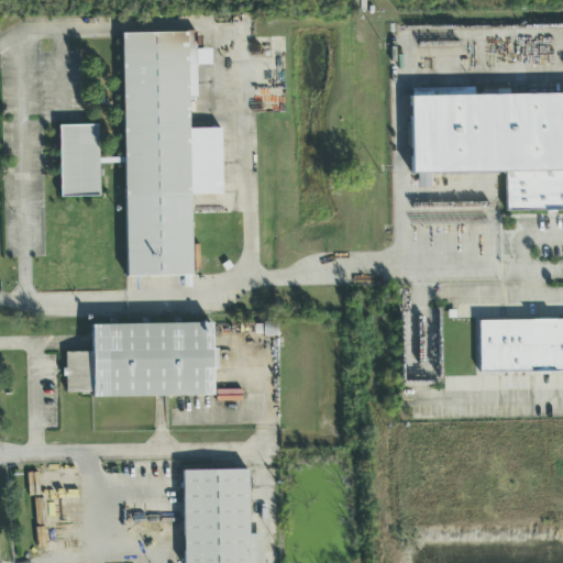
[(223,128),(190,129),(190,98),(197,97),(196,32),(122,33),(127,277),(195,276),(192,196),(224,195),(223,128)]
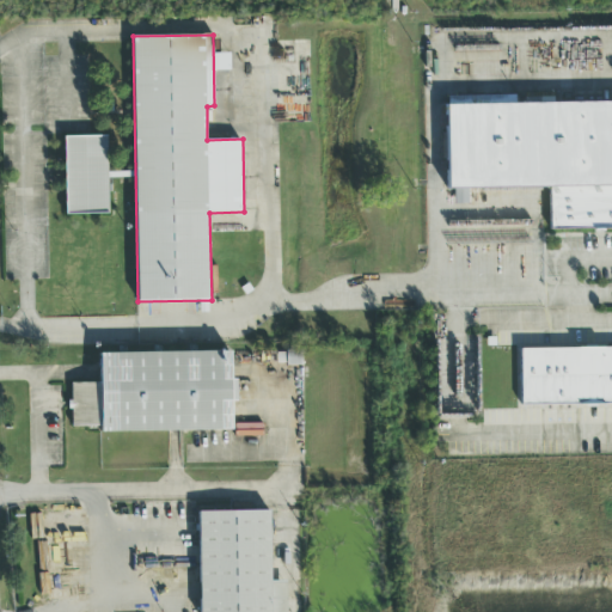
[(611,102),(450,105),(451,190),(551,188),(552,231),(611,228),(611,102)]
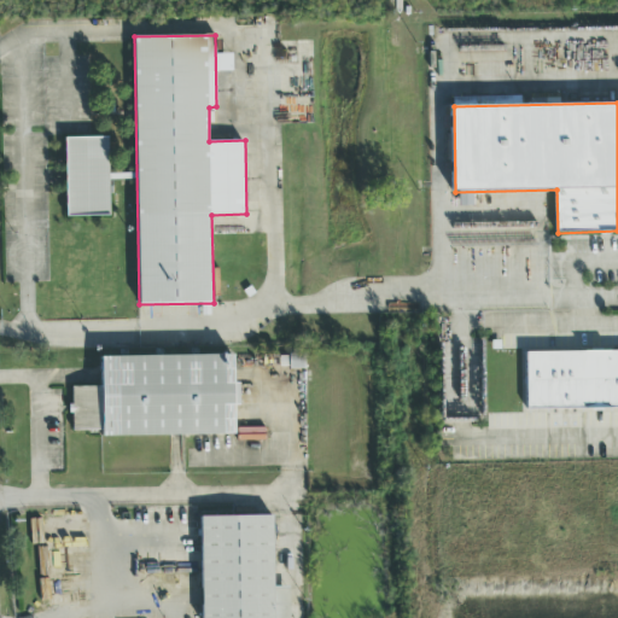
[(109,215),(109,138),(66,138),(66,215),(109,215)]
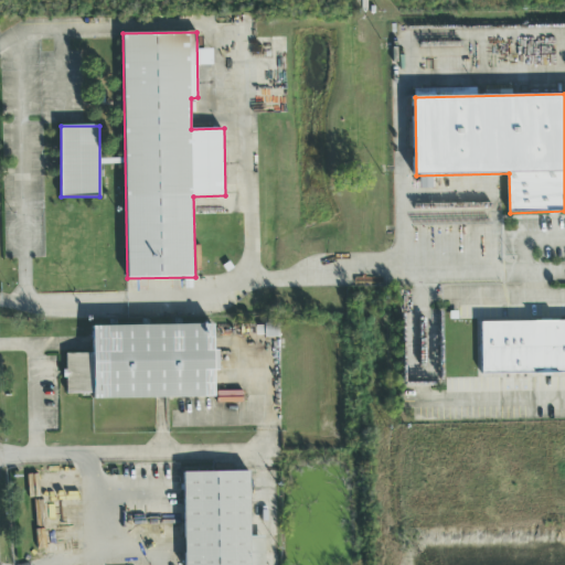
[(564,370),(477,373),(476,323),(564,320),(564,370)]
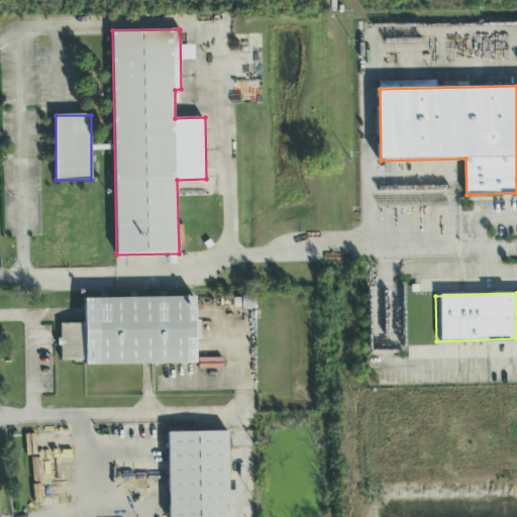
[(88,365),(198,365),(198,298),(87,299),(87,324),(61,324),(61,360),(88,360),(88,365)]
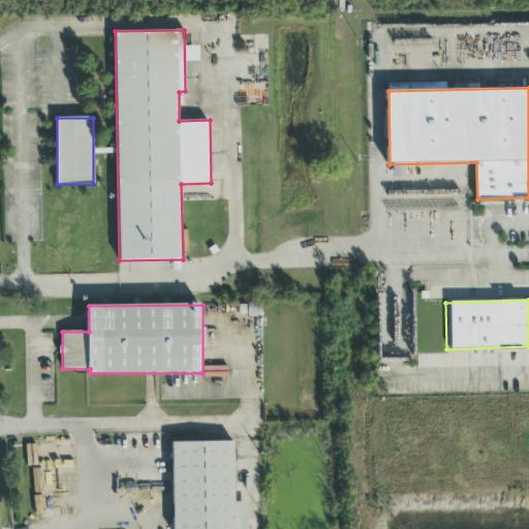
[(247,316),(259,316),(259,305),(240,305),(240,310),(247,310),(247,316)]
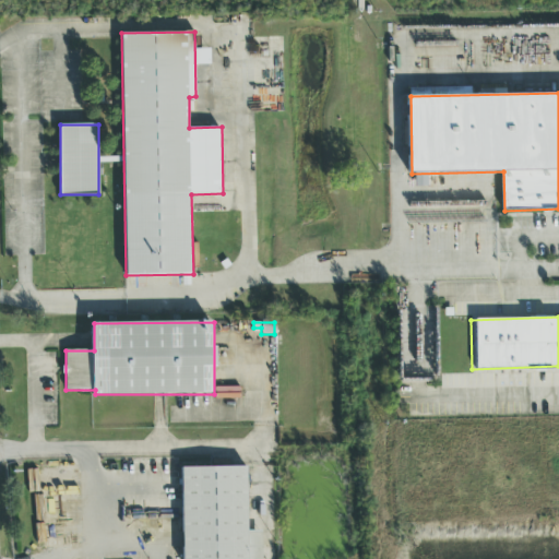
[(182,558),(263,558),(263,532),(249,532),(249,467),(182,467),(182,558)]
